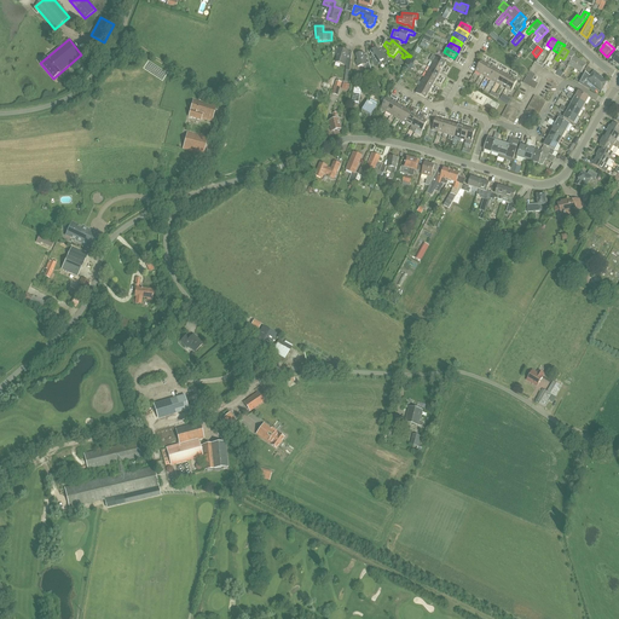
[(347,58),(348,51),(337,48),(335,56),(336,56),(335,63),(346,65),(346,70),(350,71),(352,59),(347,58)]
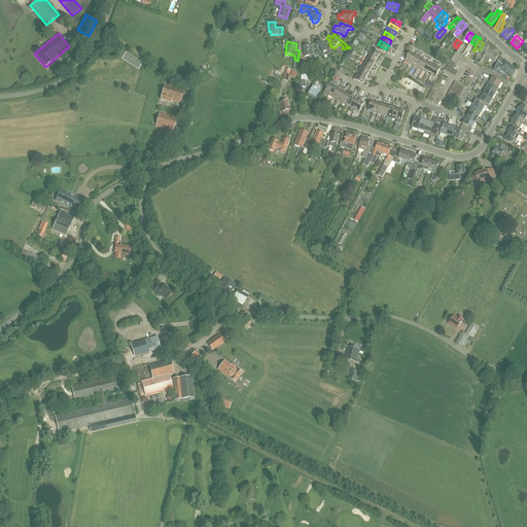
[(331,53),(325,43),(322,44),(320,41),(315,44),(317,47),(316,48),(317,51),(317,50),(319,56),(323,55),(323,53),(326,50),(329,55),(331,53)]
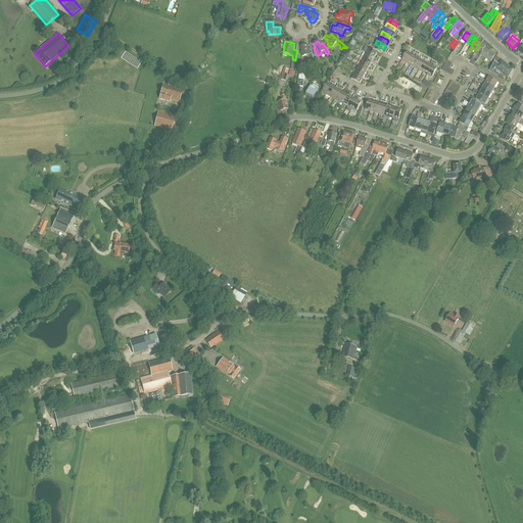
[(481,53),(484,49),(485,48),(486,46),(480,43),(476,50),(481,53)]
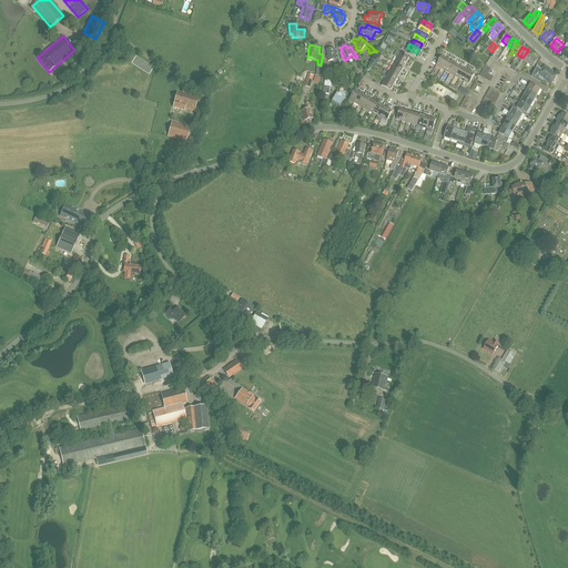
[(414,58),(416,53),(407,48),(404,53),(414,58)]
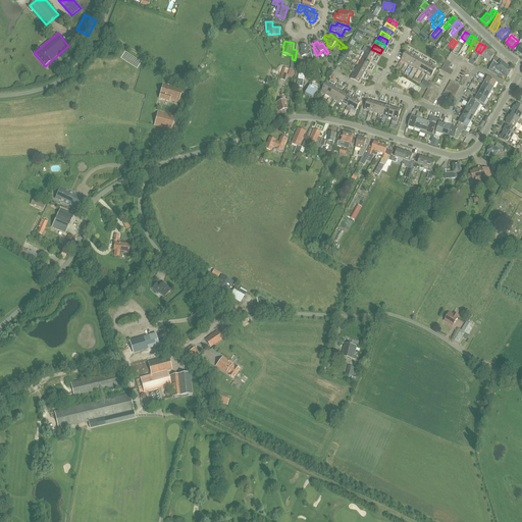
[(310,46),(308,46),(307,47),(306,45),(300,46),(302,52),(300,52),(302,57),(308,55),(309,62),(314,61),(310,46)]
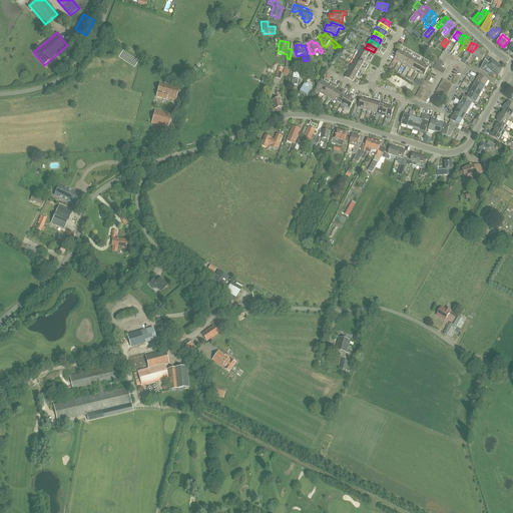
[(367,56),(369,52),(359,46),(356,50),(359,52),(367,56)]
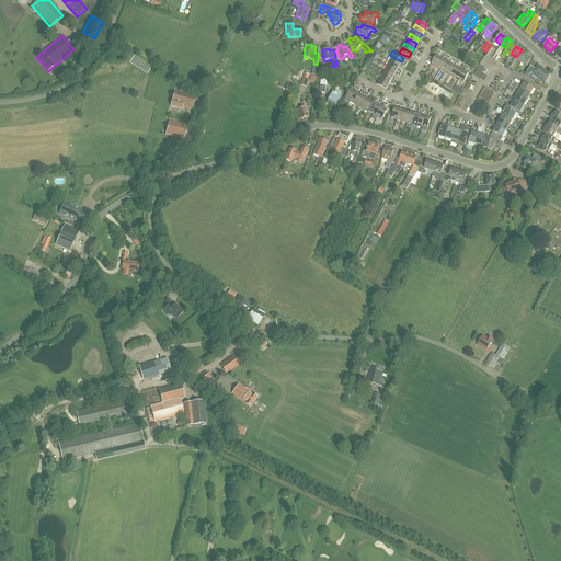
[(515,59),(521,64),(526,56),(522,54),(522,53),(521,52),(519,53),(516,57),(515,59)]
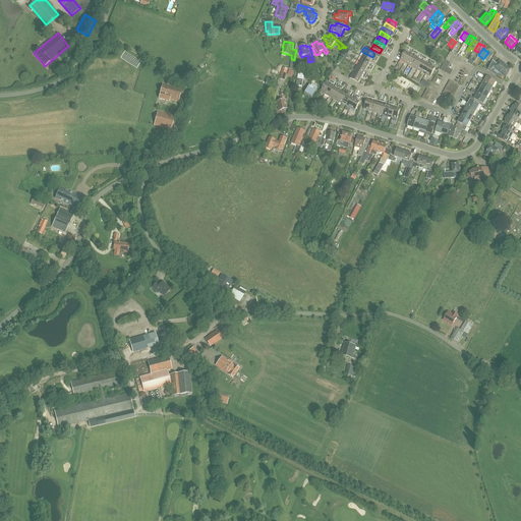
[(404,63),(409,55),(405,52),(400,61),(404,63)]
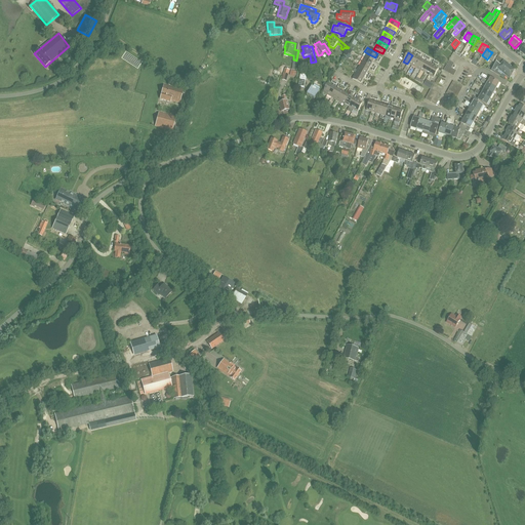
[(494,53),(493,53),(492,52),(487,59),(493,63),(493,62),(494,63),(498,56),(497,55),(494,53)]
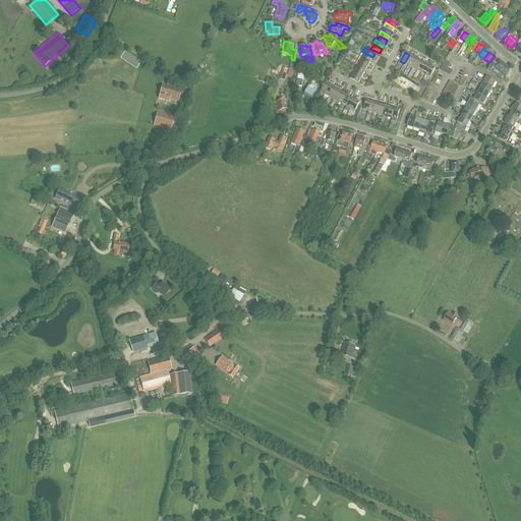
[(364,53),(361,57),(370,62),(372,57),(364,53)]
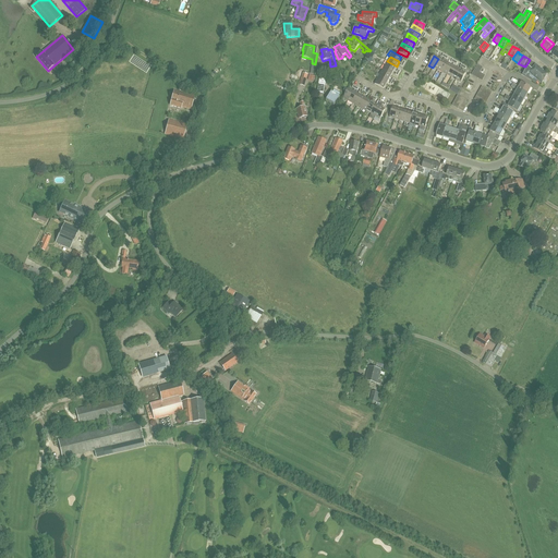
[(443,61),(438,59),(433,68),(437,71),(443,61)]
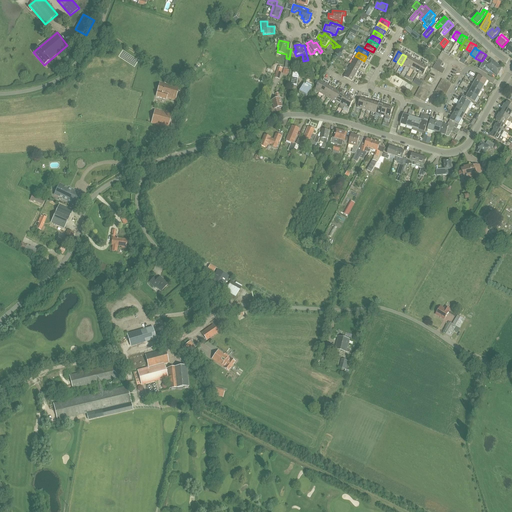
[(486,55),(482,61),(479,67),(478,69),(490,75),(492,72),(497,77),(502,69),(501,67),(502,67),(492,59),(492,60),(486,55)]
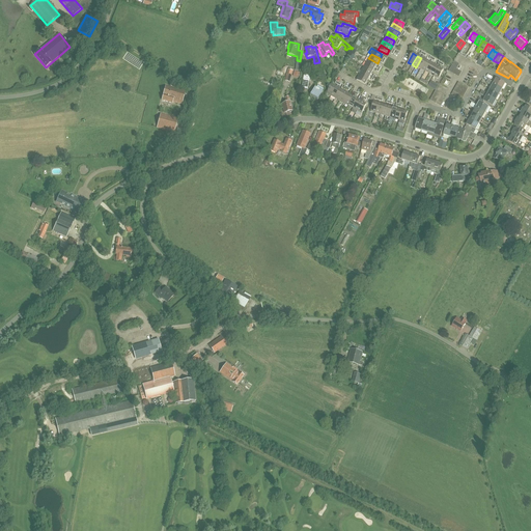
[(368,58),(366,62),(374,67),(378,63),(368,58)]
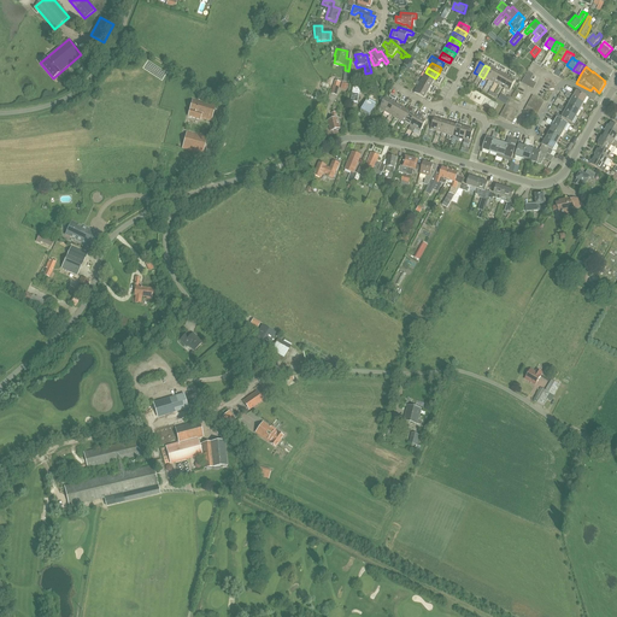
[(494,70),(489,68),(483,78),(489,81),(494,70)]
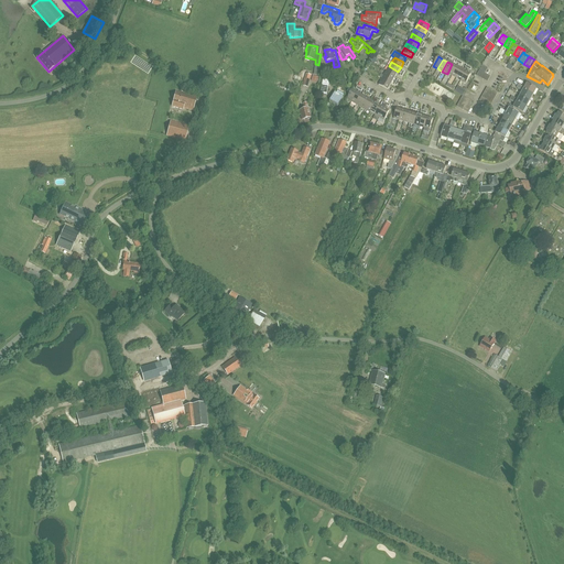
[(457,67),(452,64),(447,74),(452,76),(457,67)]
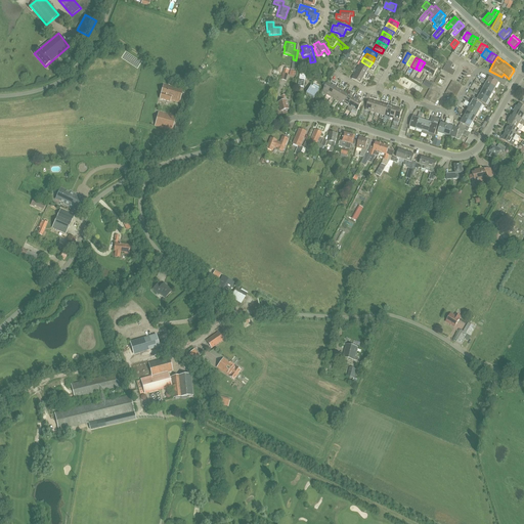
[(361,61),(359,66),(367,71),(369,67),(361,61)]
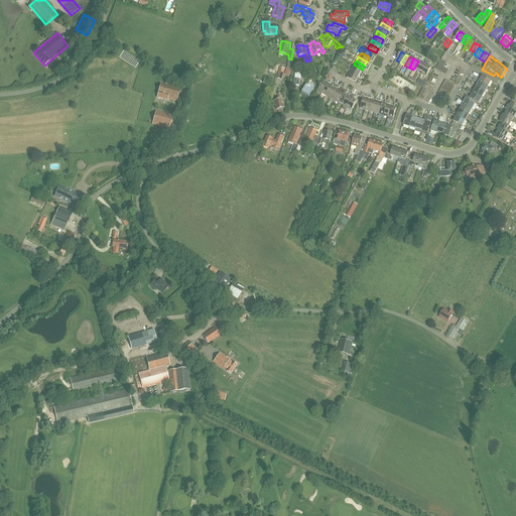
[(422,63),(418,61),(413,70),(417,73),(422,63)]
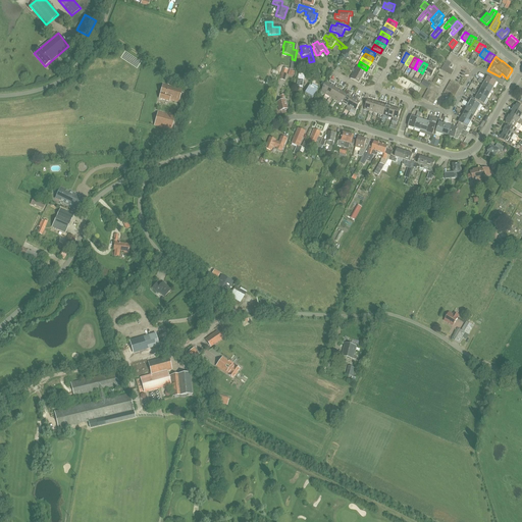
[(427,64),(422,73),(426,75),(431,67),(427,64)]
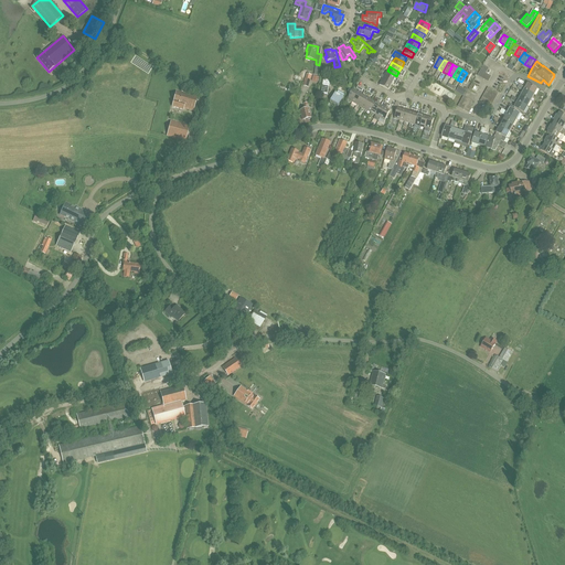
[(396,76),(387,71),(384,76),(394,81),(396,76)]
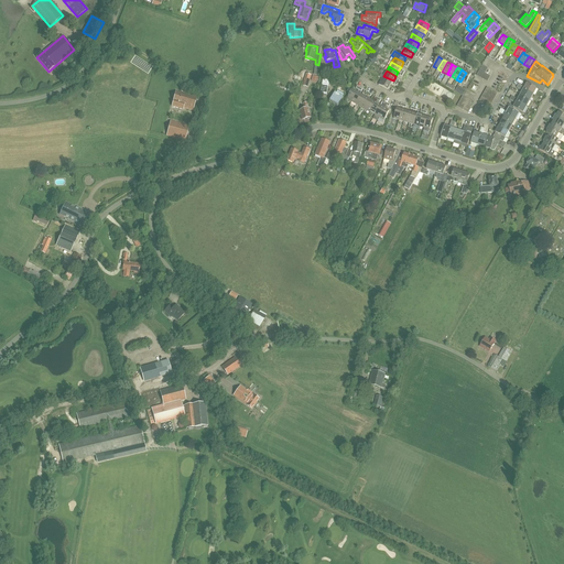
[(470,75),(466,73),(461,82),(465,84),(470,75)]
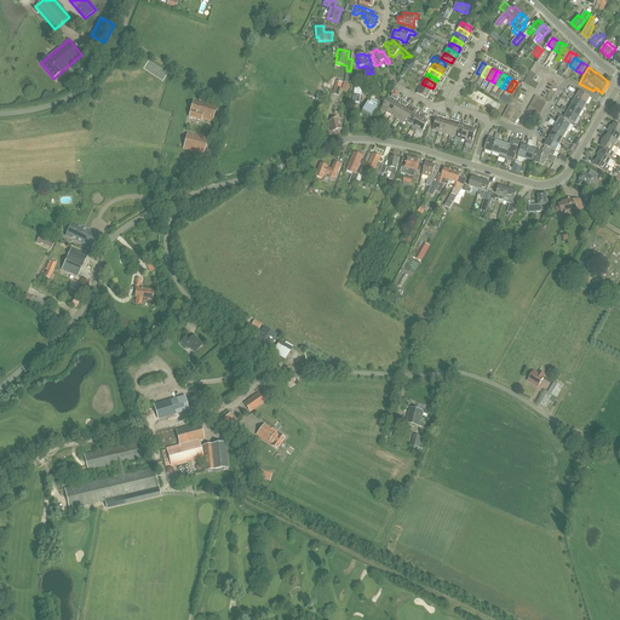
[(422,84),(419,89),(429,95),(432,89),(422,84)]
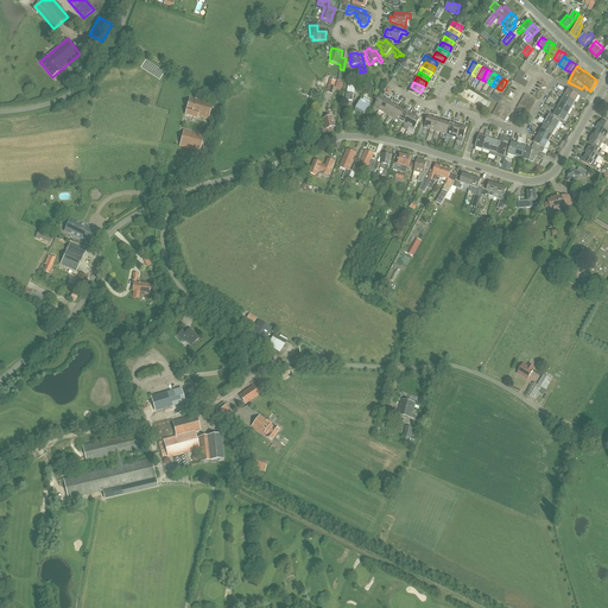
[(418,97),(420,93),(411,87),(409,92),(418,97)]
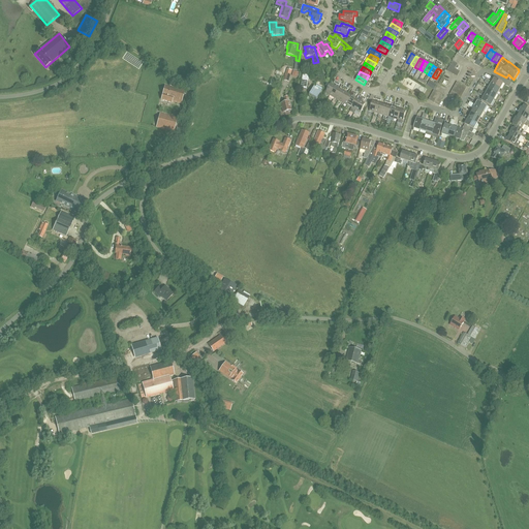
[(404,83),(414,88),(418,81),(408,75),(404,83)]
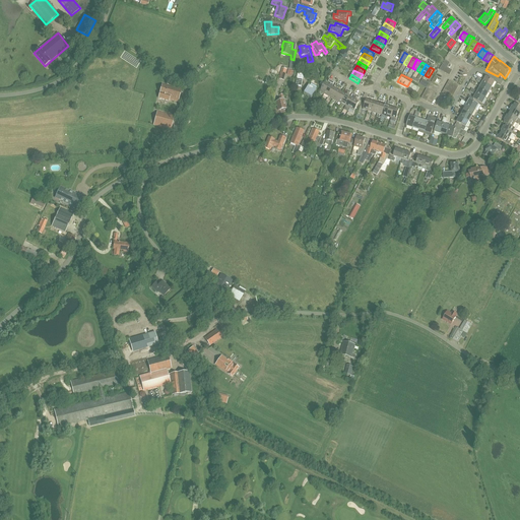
[(480,81),(492,87),(495,82),(485,76),(483,80),(481,80),(480,81)]
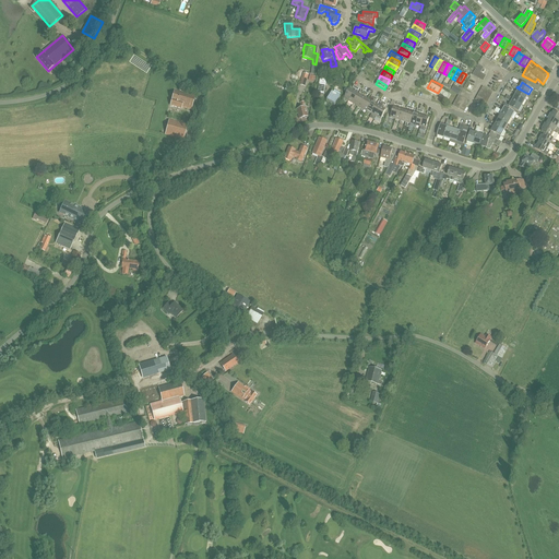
[(518,86),(515,85),(514,88),(518,91),(515,94),(525,100),(528,94),(516,87),(518,86)]
